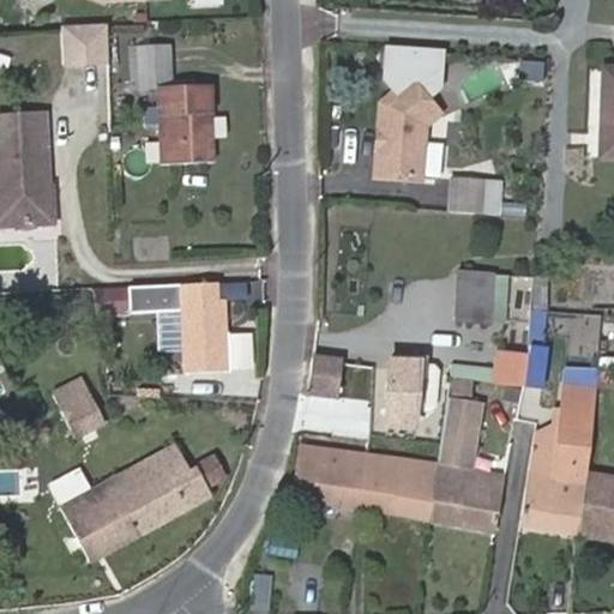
[(137,47),(138,86),(173,85),(172,44),(137,47)]
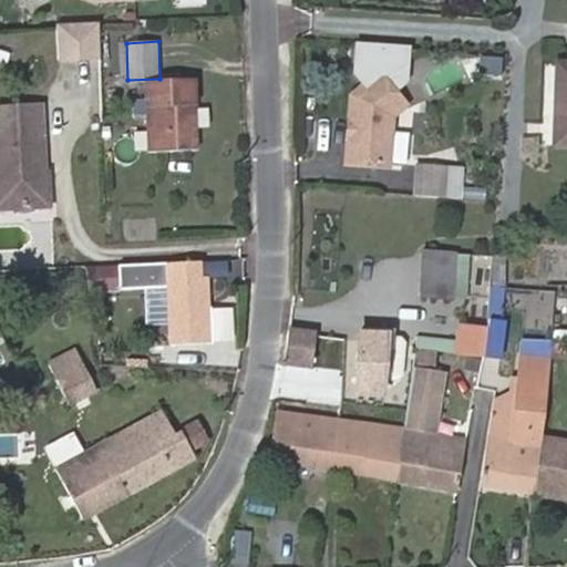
[(483,74),(502,75),(503,58),(484,55),(483,74)]
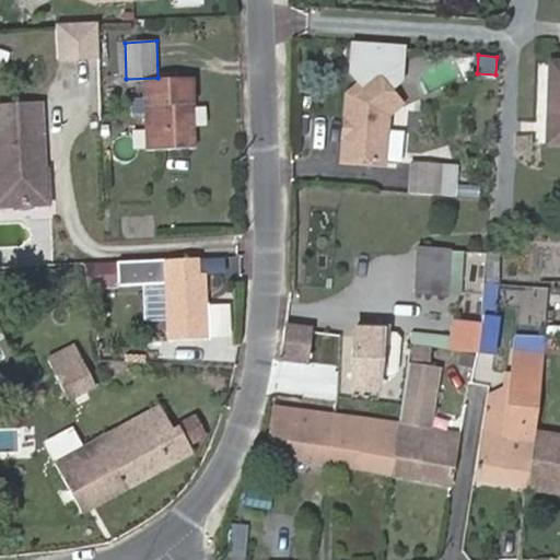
[(559,144),(559,66),(550,66),(547,144),(559,144)]
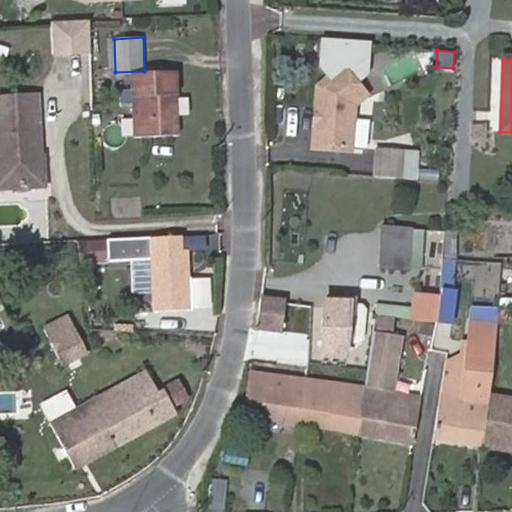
[(352,107),(365,95),(340,68),(315,89),(314,115),(319,116),(318,125),(313,125),(312,148),(349,152),(349,148),(351,121),(352,107)]
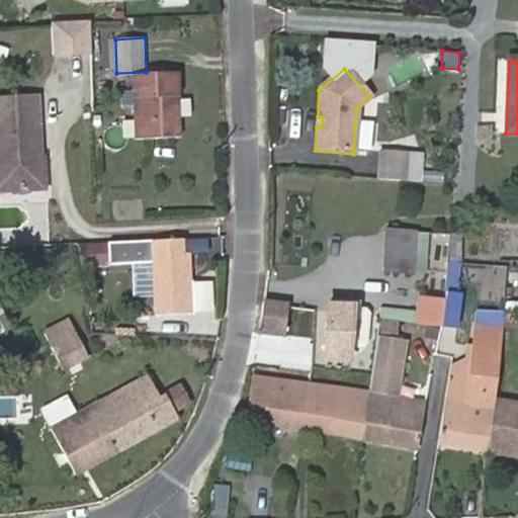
[(179,136),(175,73),(134,74),(135,89),(121,89),(122,104),(136,104),(137,137),(179,136)]
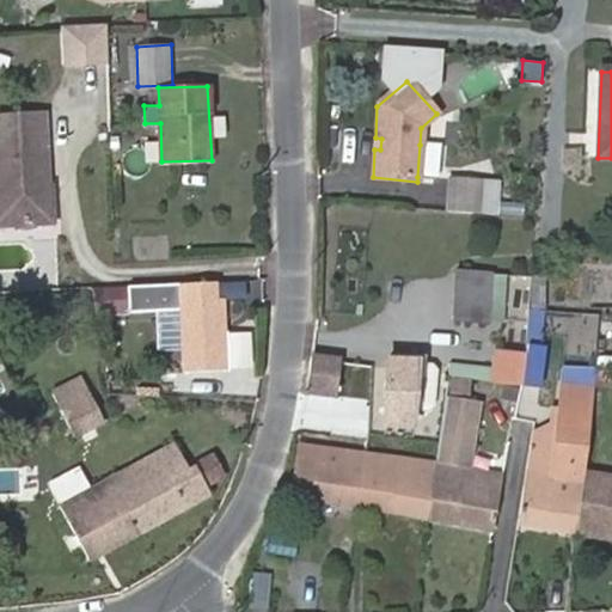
[(0,227),(2,227),(2,225),(49,222),(43,115),(0,116),(0,227)]
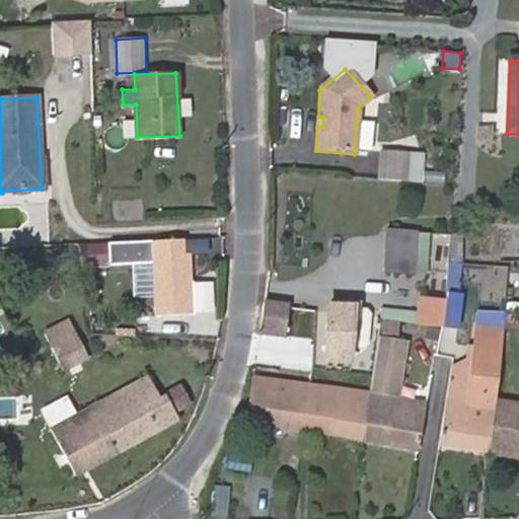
[(370,151),(372,124),(356,123),(354,150),(370,151)]
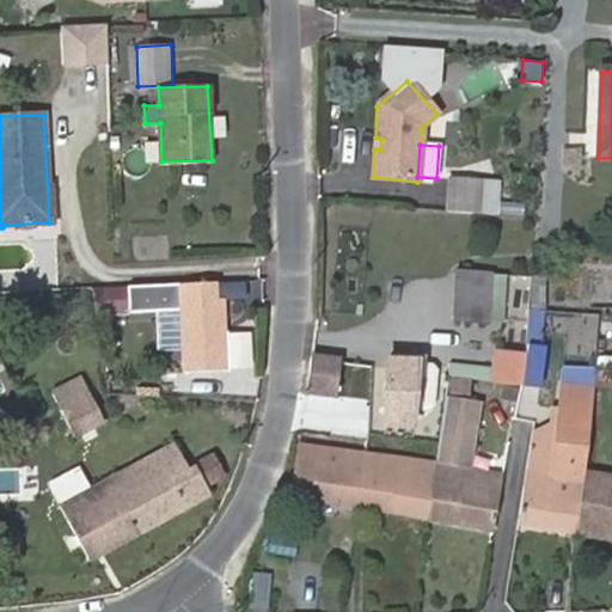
[(445,213),(478,214),(481,181),(445,178),(445,213)]
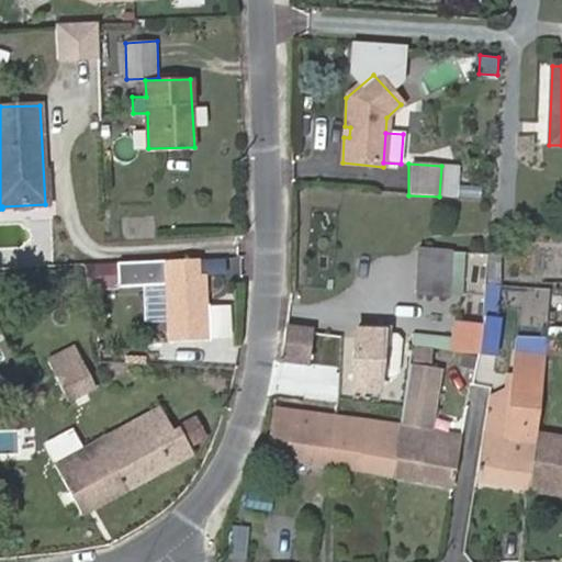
[(416,295),(450,298),(452,250),(418,248),(416,295)]
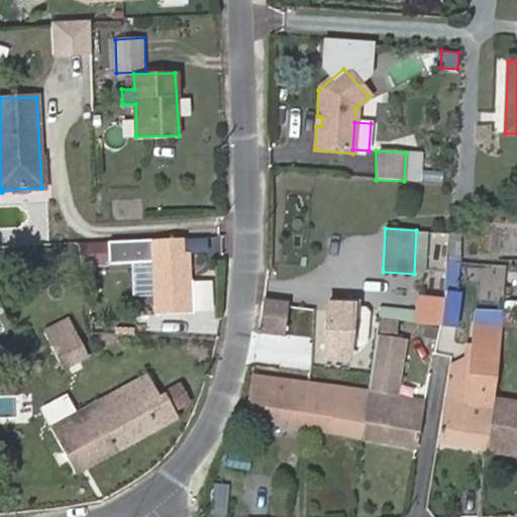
[(445,293),(459,294),(460,232),(447,231),(445,293)]
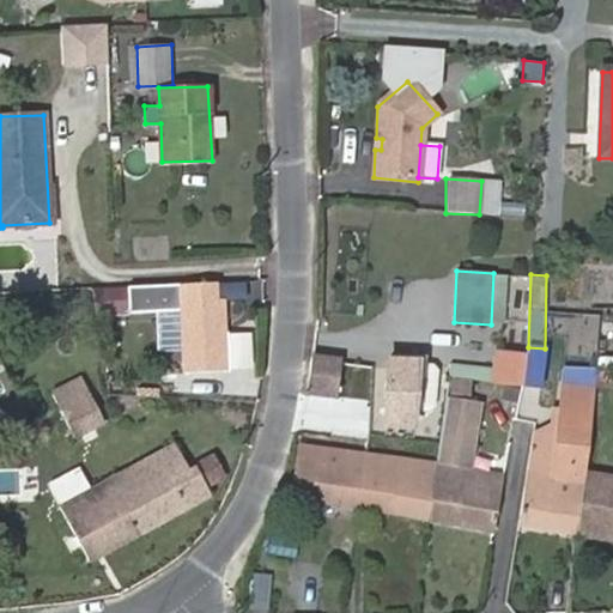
[(220,299),(213,299),(213,283),(126,286),(127,313),(180,310),(183,372),(224,370),(220,299)]
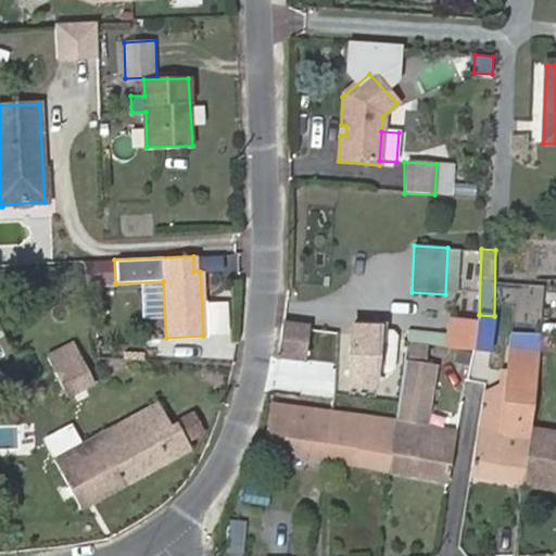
[(555,315),(555,293),(545,293),(544,315),(555,315)]
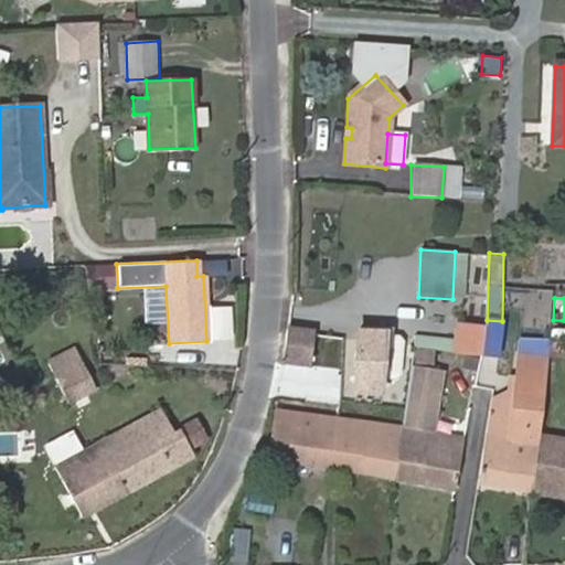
[(288,363),(307,365),(311,334),(291,332),(288,363)]
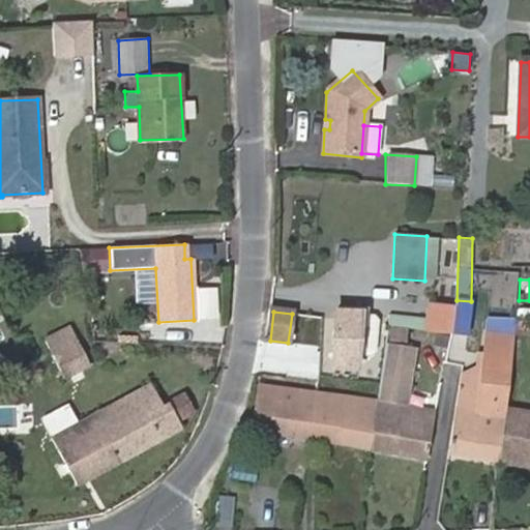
[(360,371),(361,315),(335,314),(335,370),(360,371)]
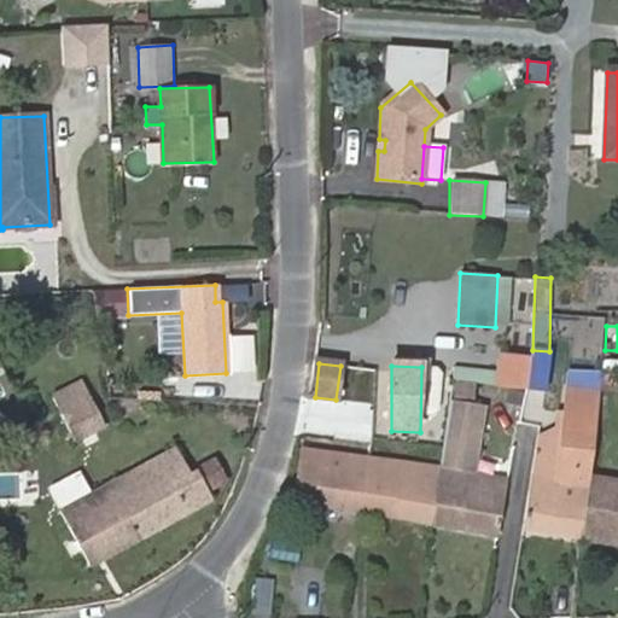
[(449,396),(478,401),(525,408),(526,395),(528,372),(452,368),(449,396)]
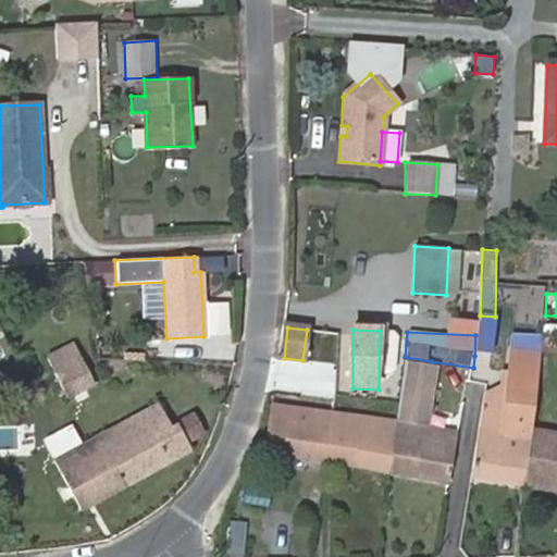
[(475,335),(474,356),(481,356),(484,335),(475,335)]
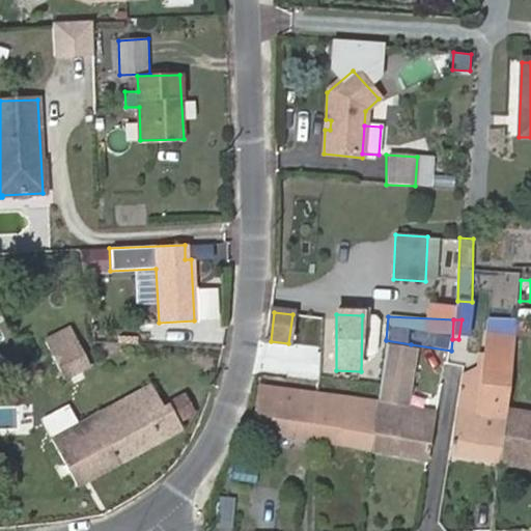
[(458,339),(467,340),(471,319),(462,319),(458,339)]
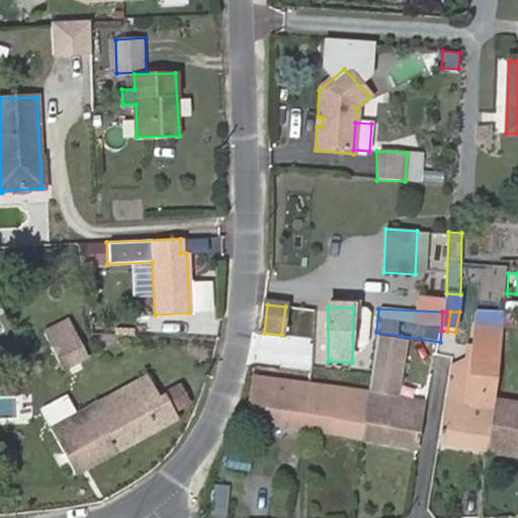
[(477,313),(467,402),(446,398),(439,446),(488,453),(494,404),(504,315),(477,313)]
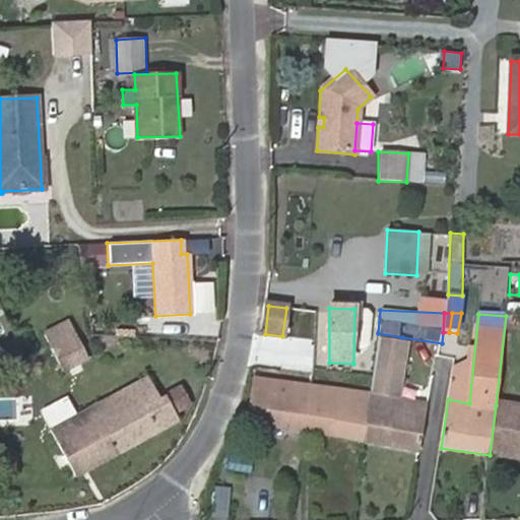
[(52,348),(64,372),(90,359),(77,335),(52,348)]
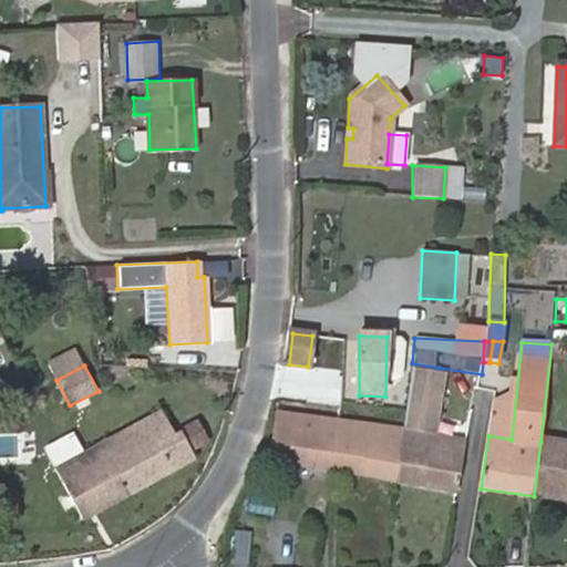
[(482,374),(439,368),(437,381),(481,390),(482,374)]
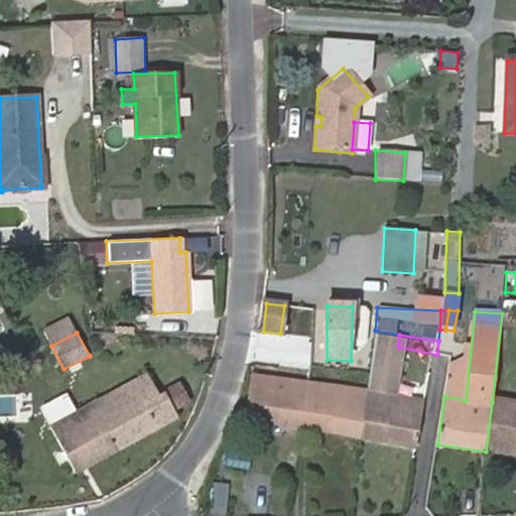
[(174,410),(165,393),(158,397),(146,376),(94,404),(118,449),(177,417),(174,410)]
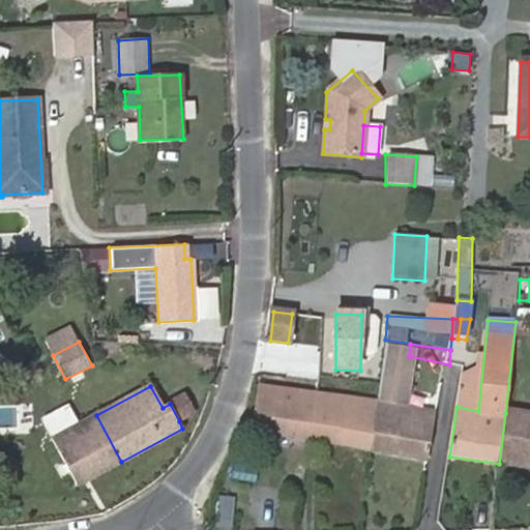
[(260,387),(254,432),(291,437),(299,392),(260,387)]
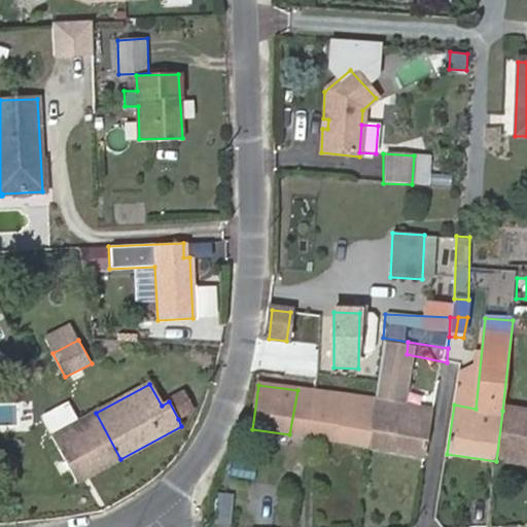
[(166,397),(169,401),(178,419),(195,410),(183,389),(166,397)]
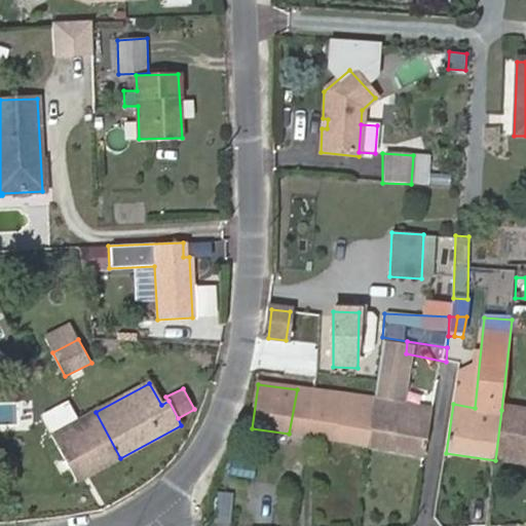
[(297,389),(289,434),(369,445),(374,400),(297,389)]
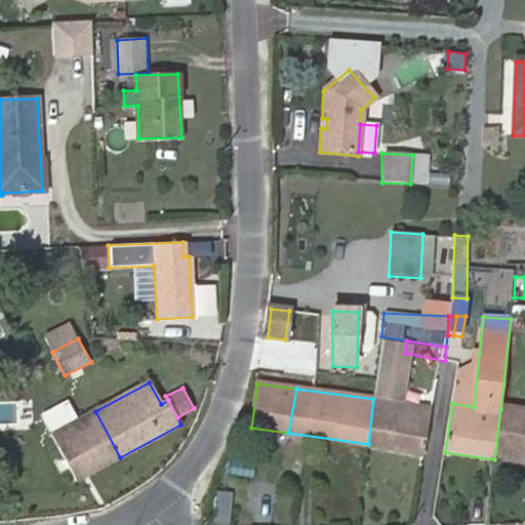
[(422,455),(430,407),(373,399),(368,444),(367,448),(422,455)]
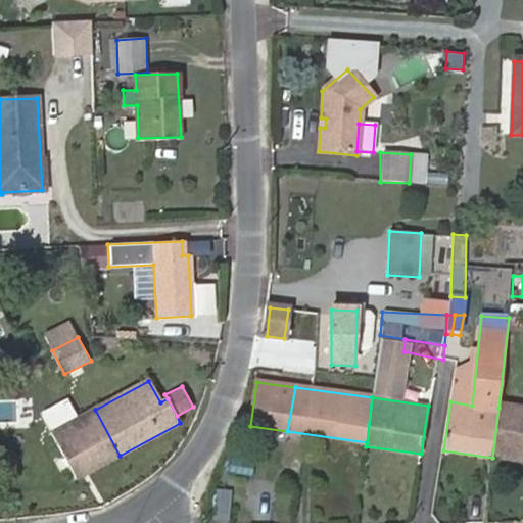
[(95,410),(89,398),(78,405),(84,416),(53,433),(78,478),(120,456),(95,410)]
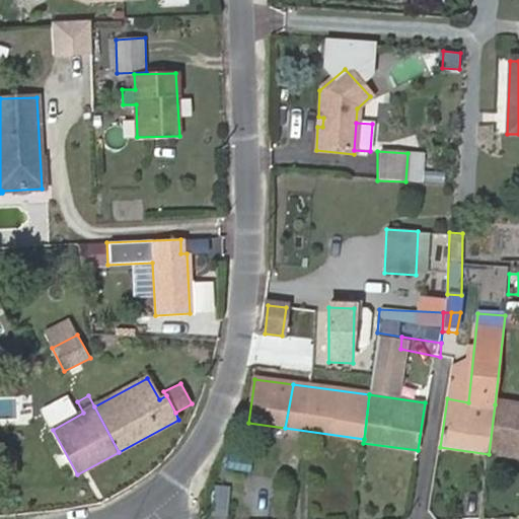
[(489,454),(518,457),(518,406),(495,404),(489,454)]
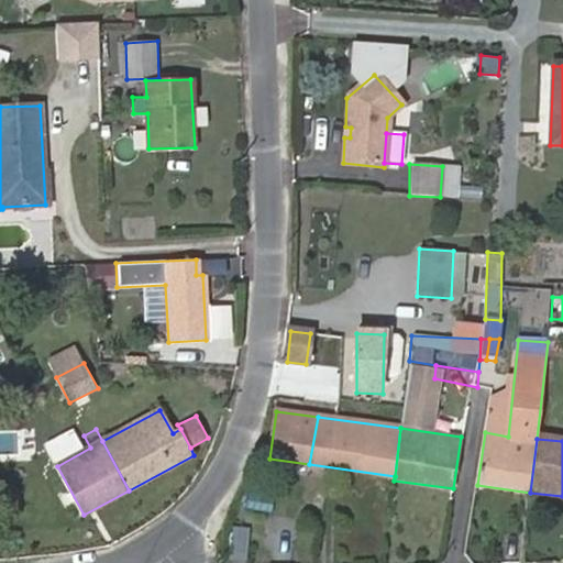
[(231,525),(227,559),(246,561),(251,527),(231,525)]
